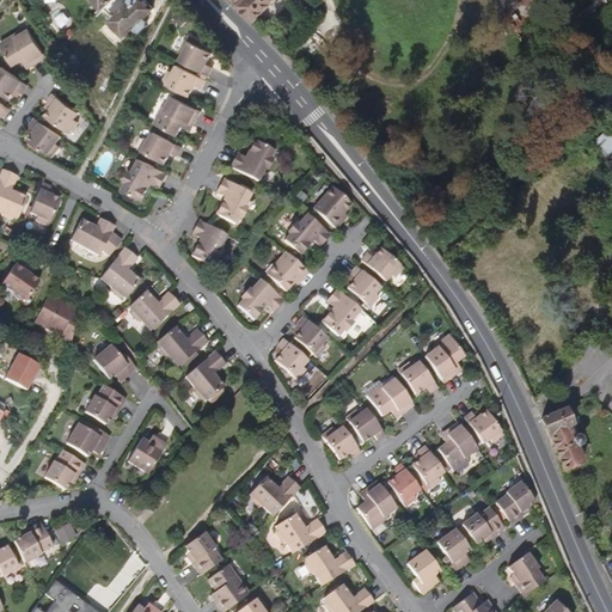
[(90,0),(102,12),(103,11),(112,0),(90,0)]
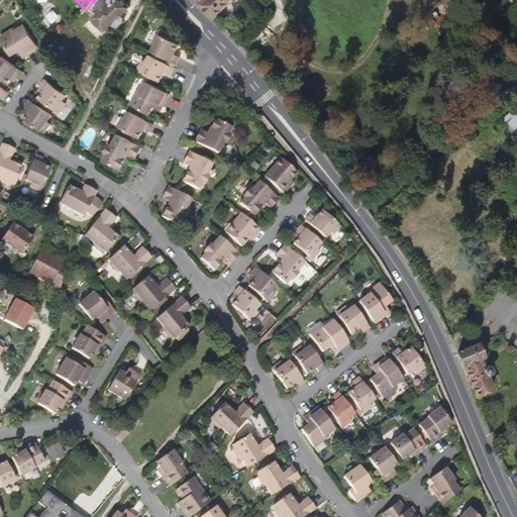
[(121,16),(129,8),(121,0),(118,0),(118,1),(117,0),(95,0),(87,9),(94,16),(92,18),(104,31),(111,26),(114,28),(116,29),(124,23),(124,19),(121,16)]
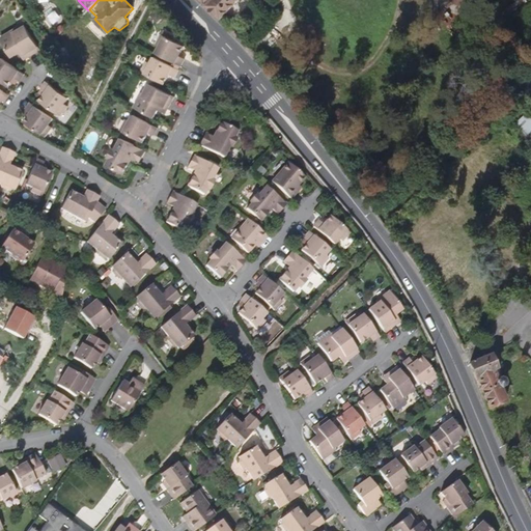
[(203,0),(222,18),(239,0),(203,0)]
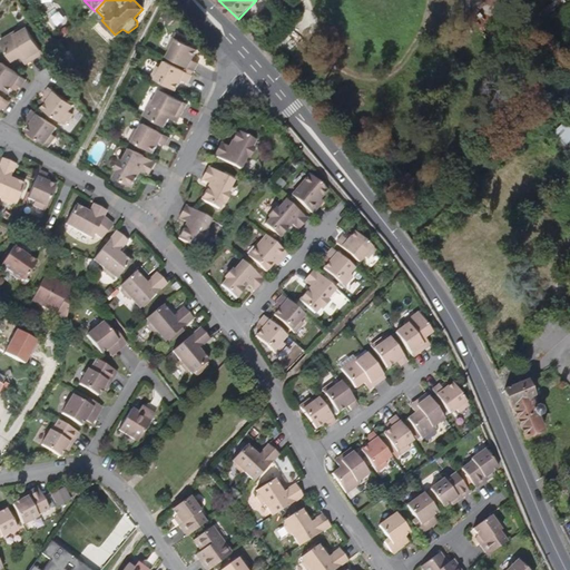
[(45,49),(30,23),(19,29),(18,27),(1,37),(13,57),(22,51),(27,49),(31,57),(45,49)]
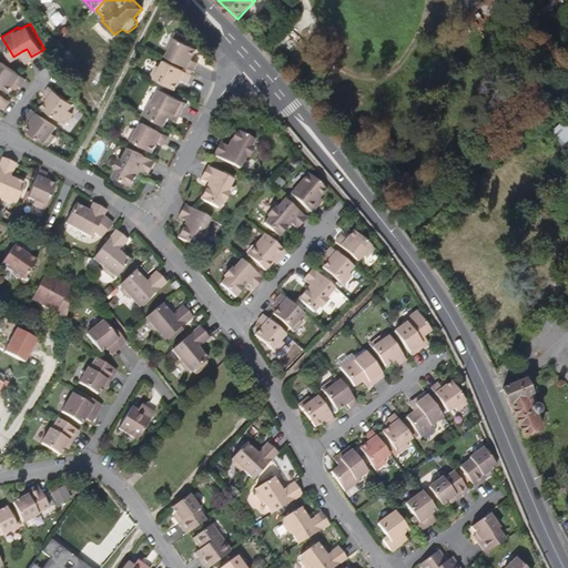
[(194,58),(200,48),(175,34),(169,46),(173,48),(169,56),(195,70),(200,61),(194,58)]
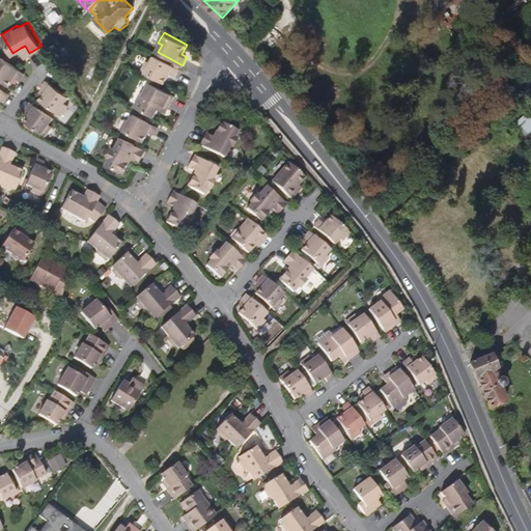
[(29,53),(25,46),(21,48),(25,55),(29,53)]
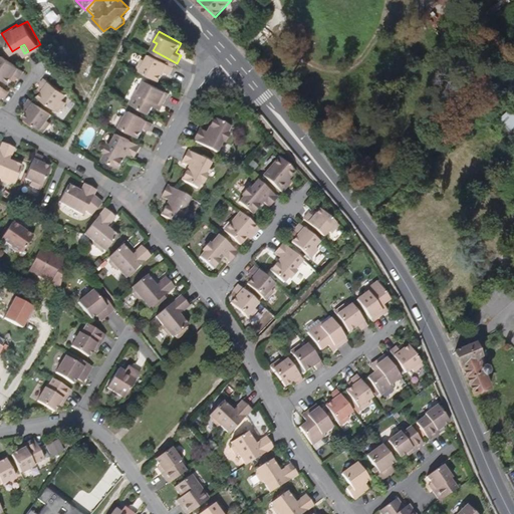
[(19,75),(23,68),(2,53),(0,55),(0,74),(9,80),(14,72),(19,75)]
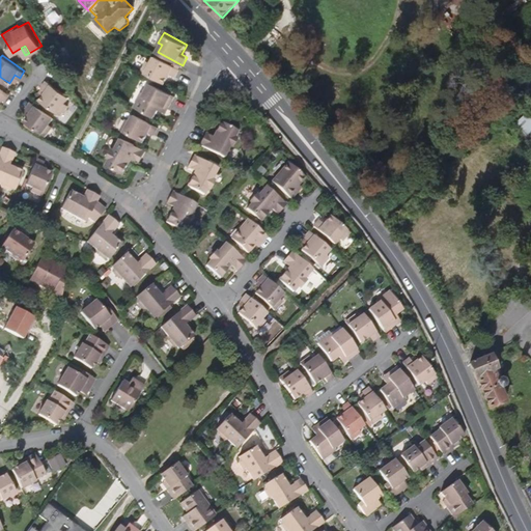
[(176,76),(180,68),(157,56),(154,62),(149,60),(143,71),(166,83),(171,74),(176,76)]
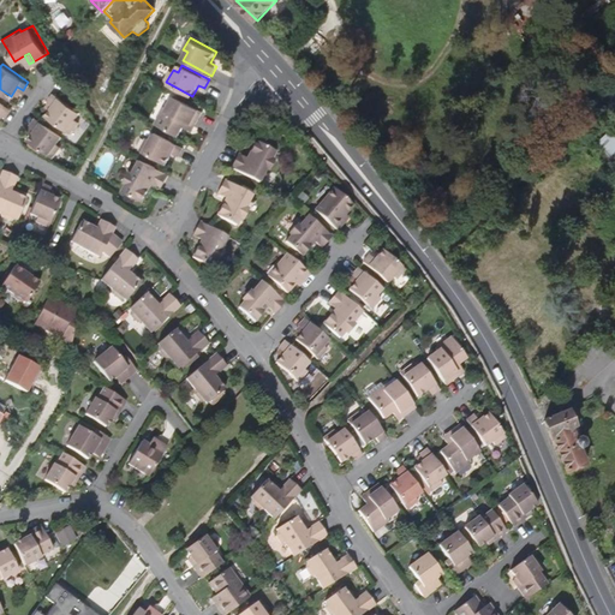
[(76,118),(81,111),(54,91),(48,100),(54,105),(47,114),(71,132),(79,120),(76,118)]
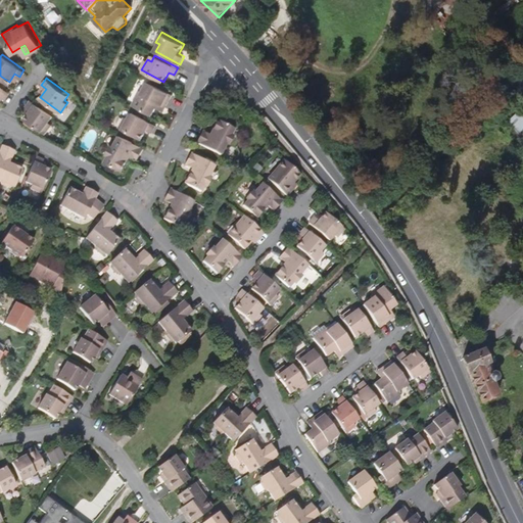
[(5,97),(10,91),(0,83),(0,94),(5,97)]
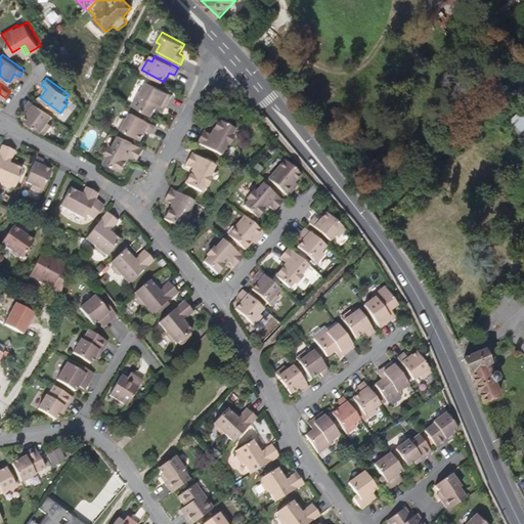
[(182,99),(157,85),(151,95),(149,94),(141,110),(161,120),(165,112),(167,107),(175,112),(182,99)]
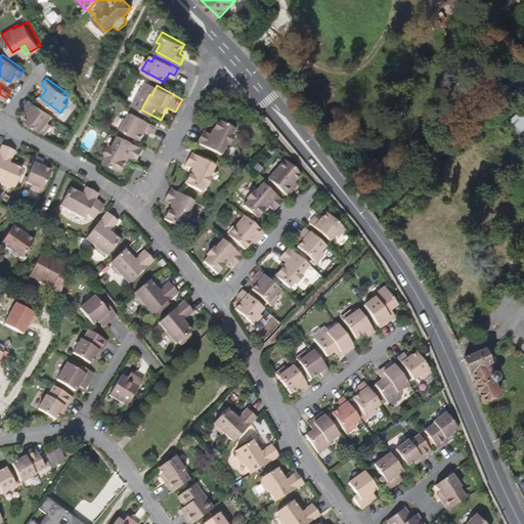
[(48,121),(53,115),(32,98),(26,106),(31,110),(25,118),(45,133),(52,123),(48,121)]
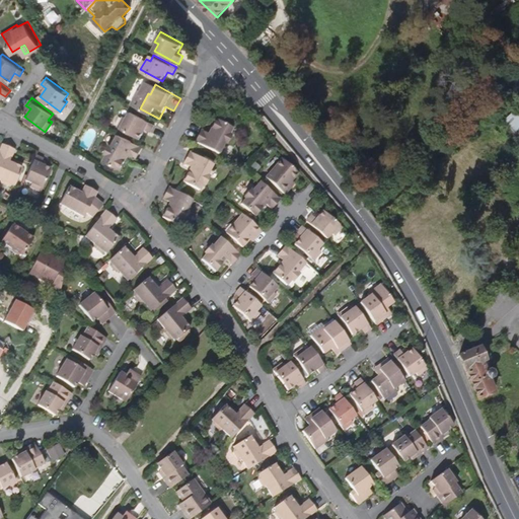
[(172,112),(173,110),(165,106),(163,110),(171,115),(172,112)]
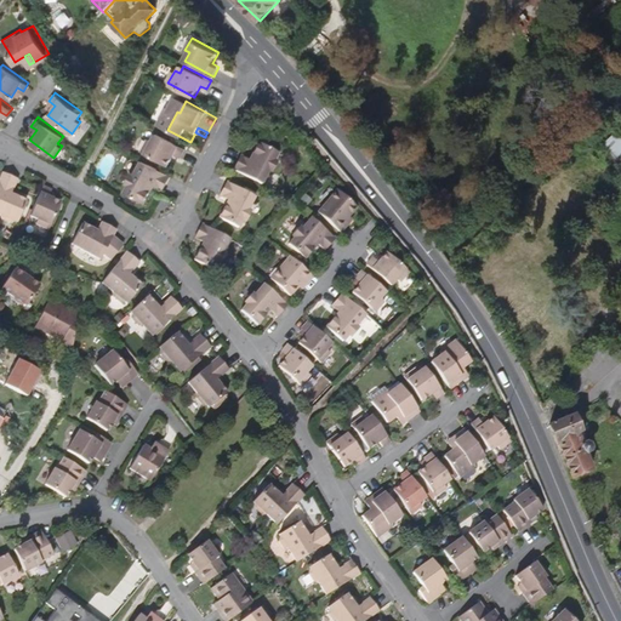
[(187,148),(159,134),(154,141),(149,138),(143,151),(170,165),(176,154),(182,158),(187,148)]
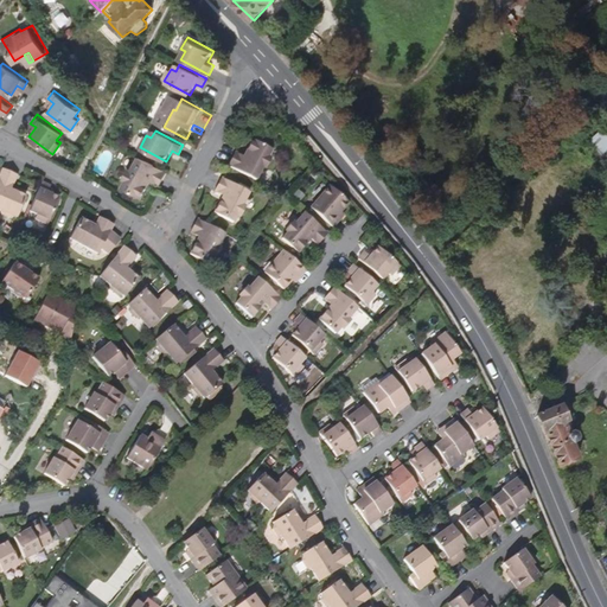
[(268,165),(272,158),(270,154),(273,148),(255,139),(246,155),(237,151),(230,165),(257,179),(264,166),(268,165)]
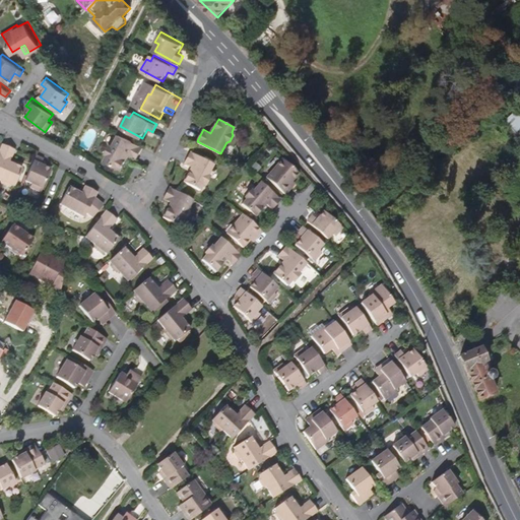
[(519,133),(507,119),(499,127),(519,148),(519,133)]
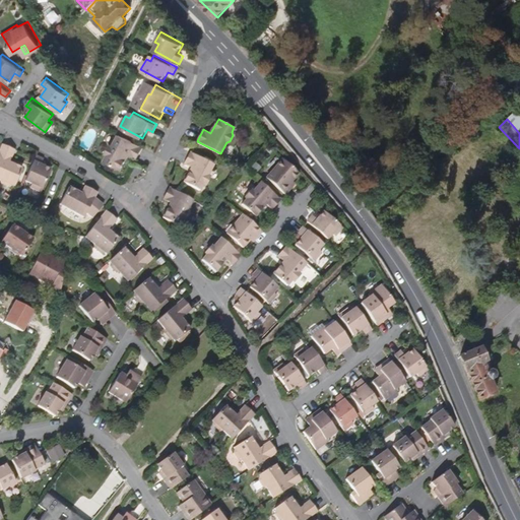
[(138,158),(144,146),(121,134),(116,144),(113,145),(109,151),(110,154),(107,161),(123,170),(131,155),(138,158)]
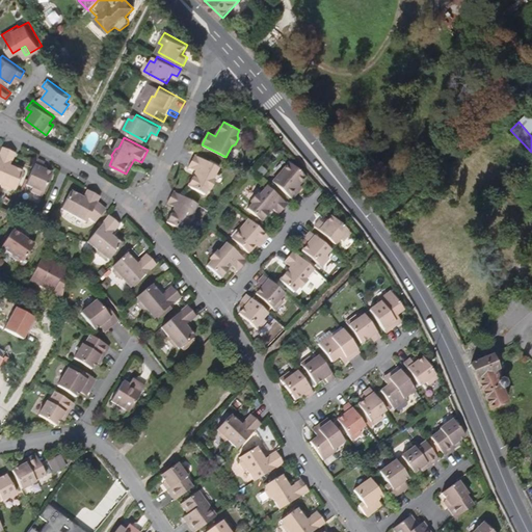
[(16,187),(24,168),(10,162),(16,150),(3,144),(0,152),(0,180),(2,181),(3,184),(10,187),(14,186),(16,187)]
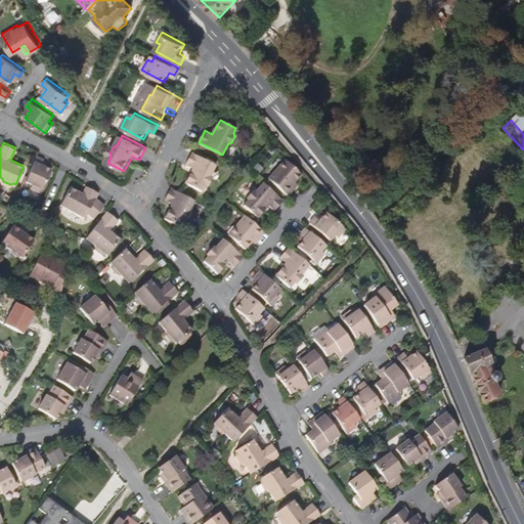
[(211,175),(216,165),(192,153),(186,164),(194,168),(186,182),(203,191),(205,186),(209,184),(212,178),(211,175)]
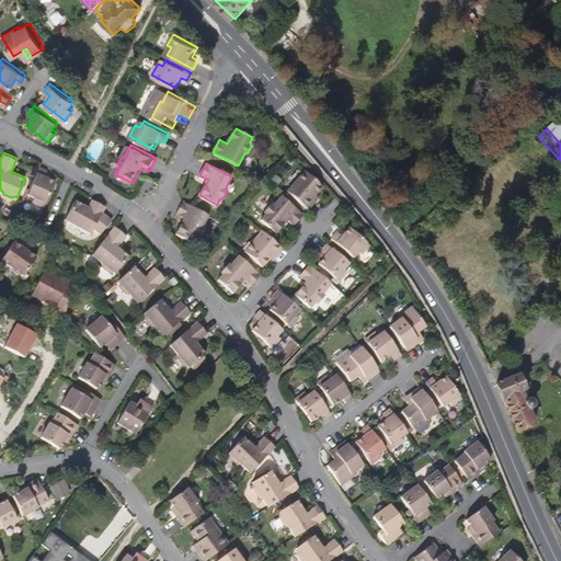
[(44,205),(55,180),(45,175),(48,170),(39,165),(27,193),(35,196),(33,201),(44,205)]
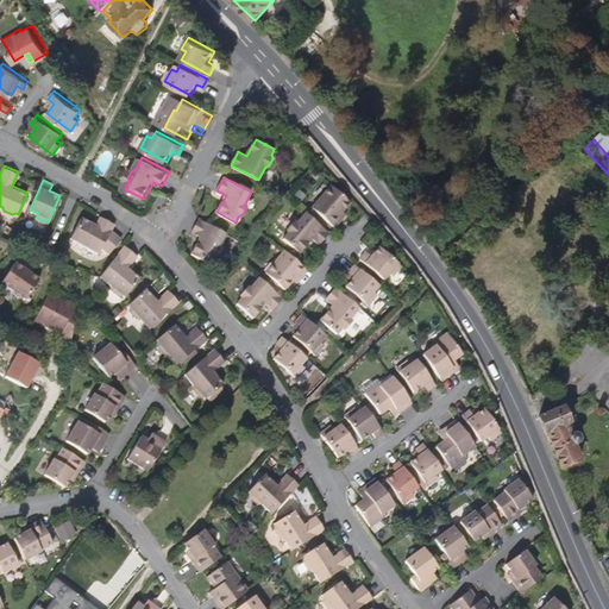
[(344,213),(341,211),(350,201),(331,186),(312,208),(334,227),(340,220),(339,219),(344,213)]
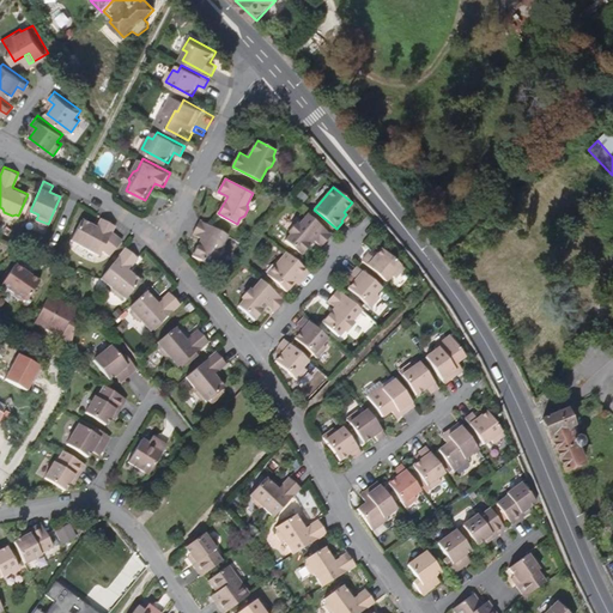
[(321,247),(332,234),(308,213),(299,224),(295,224),(290,230),(290,235),(285,241),(302,254),(314,240),(321,247)]
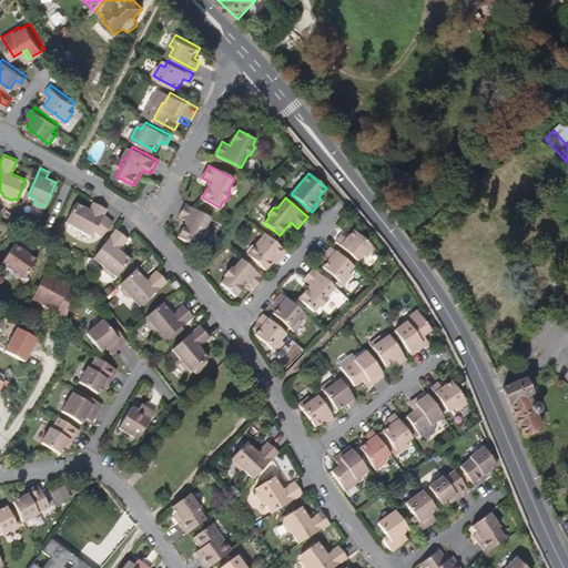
[(90,210),(77,202),(67,220),(92,235),(95,231),(102,236),(113,222),(104,214),(108,209),(95,202),(90,210)]
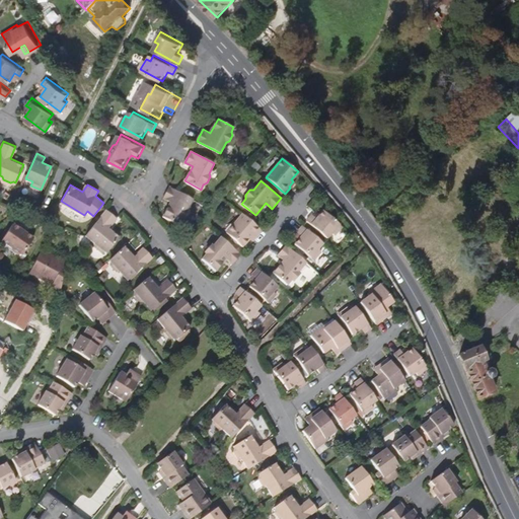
[(188,209),(193,199),(169,187),(163,198),(170,202),(163,216),(179,225),(182,219),(186,218),(189,212),(188,209)]
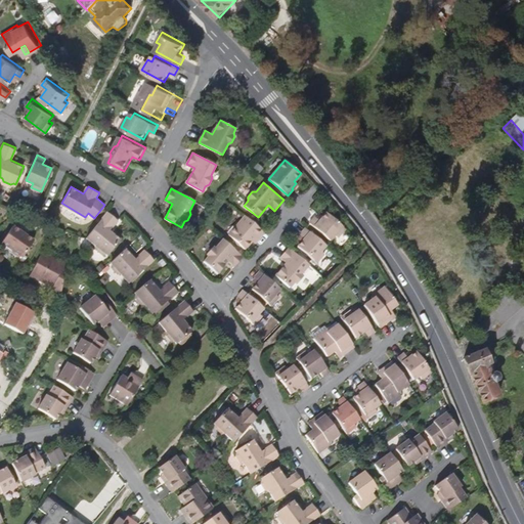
[(110,230),(118,219),(107,211),(87,236),(96,245),(96,249),(102,253),(105,253),(107,254),(120,238),(110,230)]
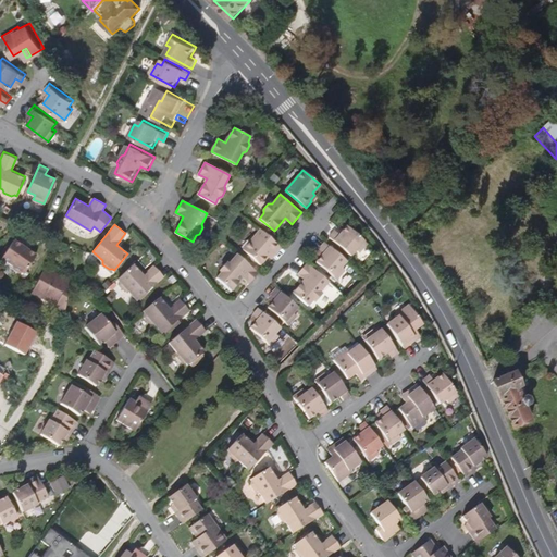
[(369,244),(348,225),(341,235),(335,231),(330,237),(351,257),(357,250),(360,254),(369,244)]
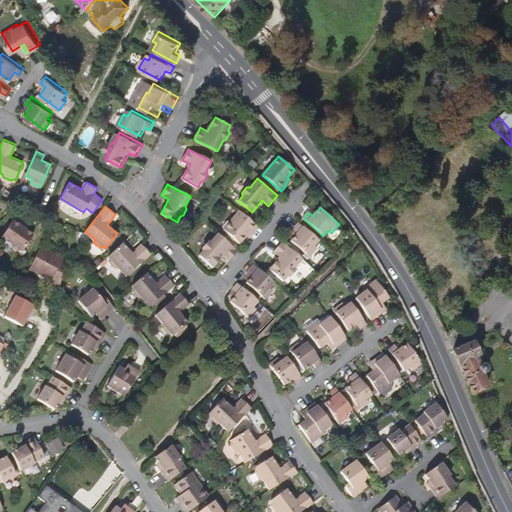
[(253,233),(259,226),(239,210),(223,229),(239,242),(246,235),(247,236),(252,232),(253,233)]
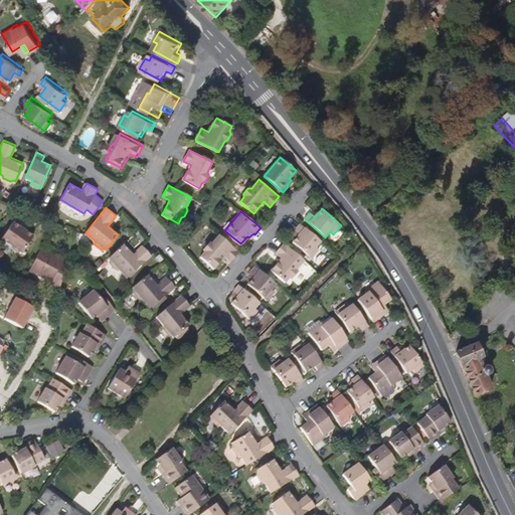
[(23,252),(34,235),(13,222),(0,240),(12,246),(12,248),(18,251),(21,250),(23,252)]
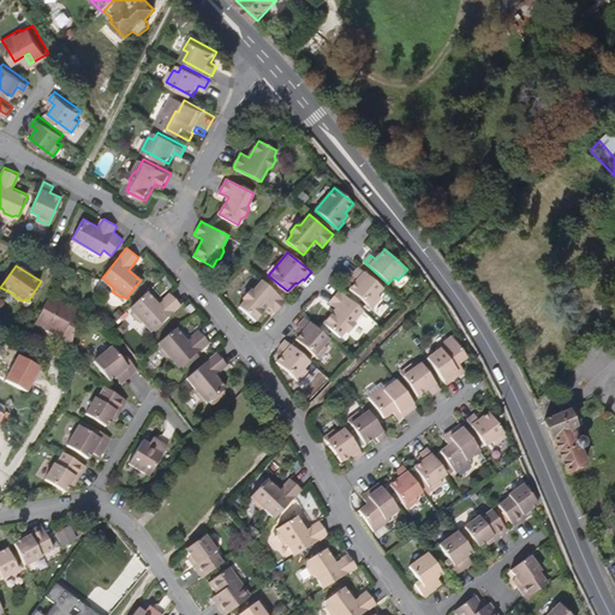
[(377,296),(383,288),(358,268),(352,276),(357,281),(350,290),(372,310),(382,299),(377,296)]
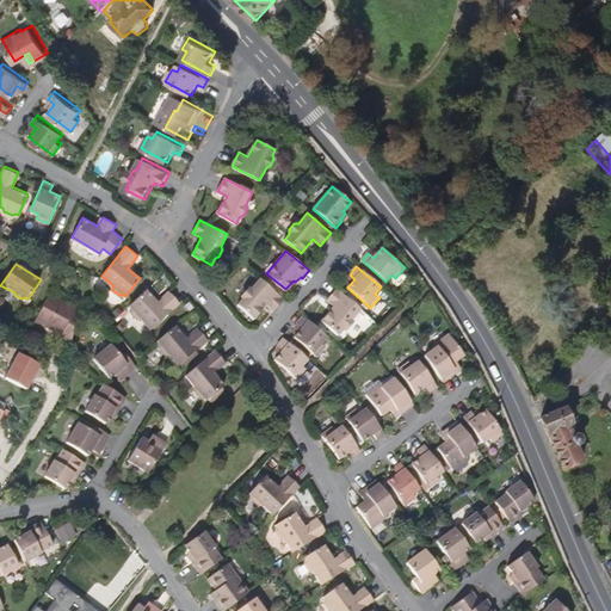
[(272,310),(283,298),(260,278),(251,289),(247,289),(241,295),(241,298),(236,304),(253,319),(265,304),(272,310)]
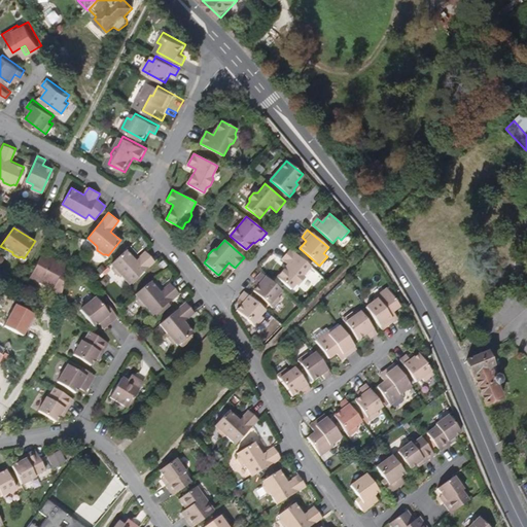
[(130,283),(155,260),(146,250),(135,259),(126,249),(111,262),(113,266),(112,268),(117,274),(121,274),(130,283)]
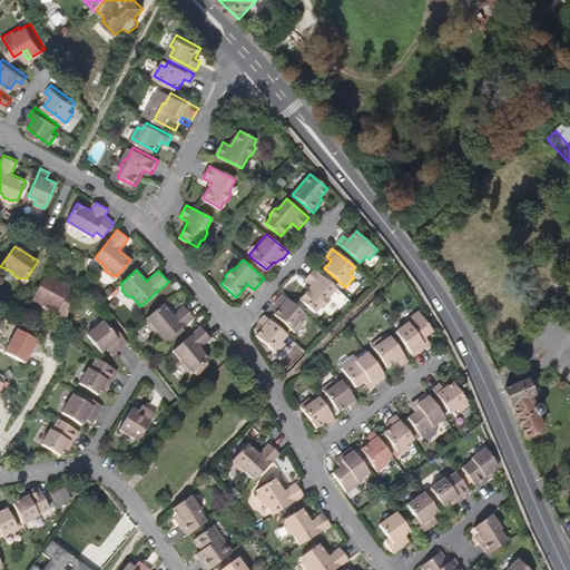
[(327,298),(336,288),(314,269),(305,281),(312,286),(300,301),(315,313),(320,307),(324,307),(328,302),(327,298)]
